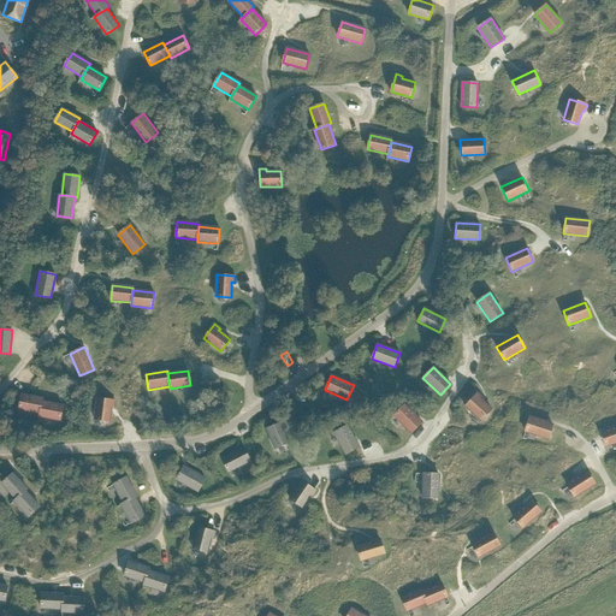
[(478,392),(465,406),(480,420),(491,409),(480,400),(483,397),(478,392)]
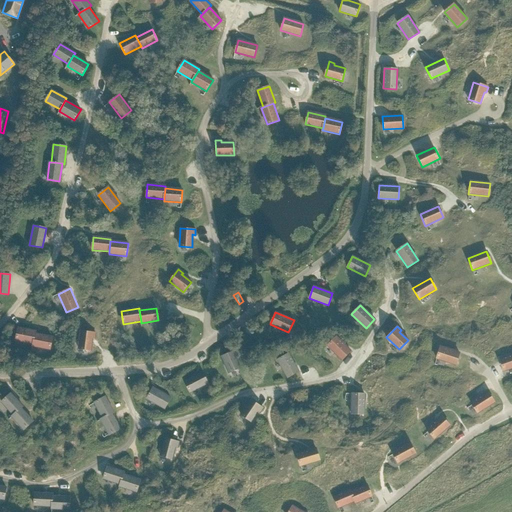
[(33,344),(35,333),(35,331),(18,328),(16,340),(33,344)]
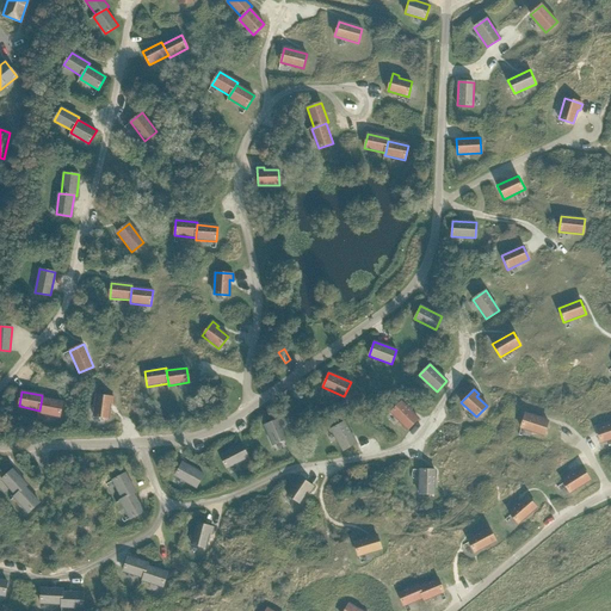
[(97,395),(93,415),(109,418),(111,403),(113,403),(115,397),(97,395)]
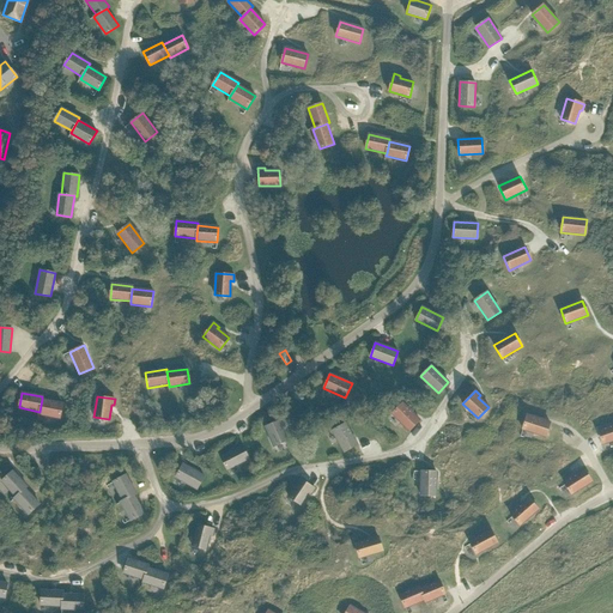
[(42,399),(40,412),(38,414),(60,418),(62,404),(42,399)]
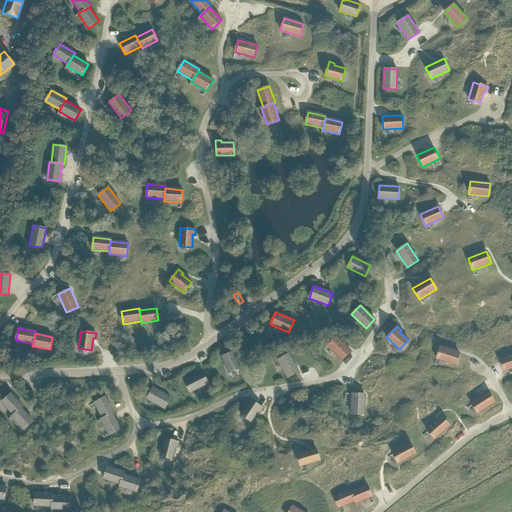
[(336,336),(327,345),(341,360),(351,350),(336,336)]
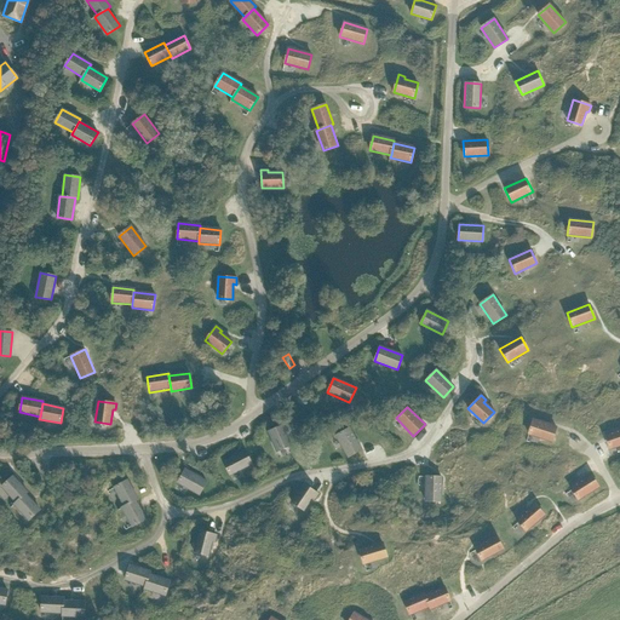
[(533,419),(528,434),(551,442),(556,428),(533,419)]
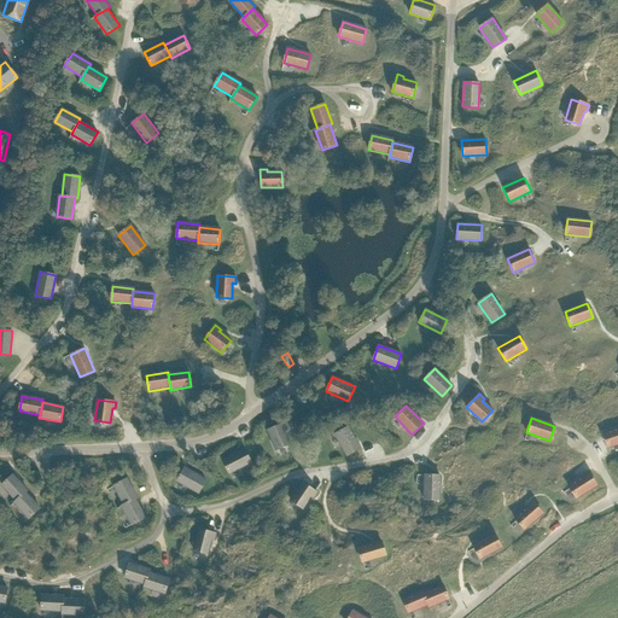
[(284,423),(267,430),(275,450),(290,444),(284,430),(287,430),(284,423)]
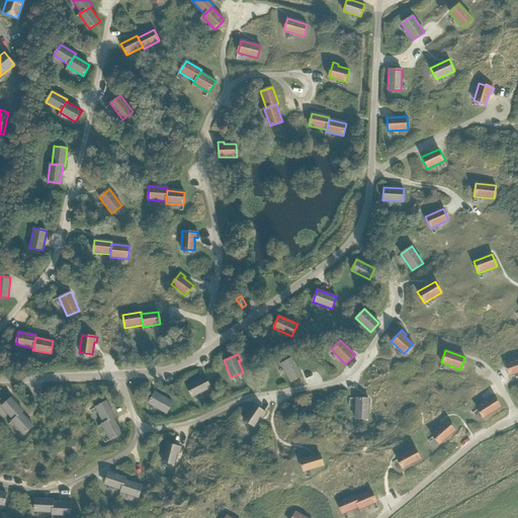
[(291,357),(280,364),(290,381),(301,375),(291,357)]
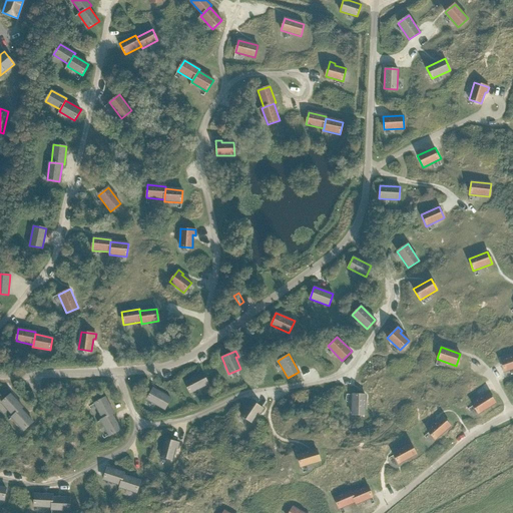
[(512,355),(500,360),(505,372),(512,368),(512,355)]
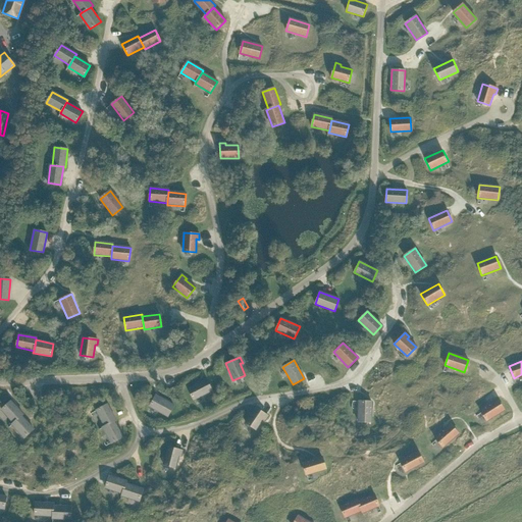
[(206,379),(188,388),(194,400),(212,390),(206,379)]
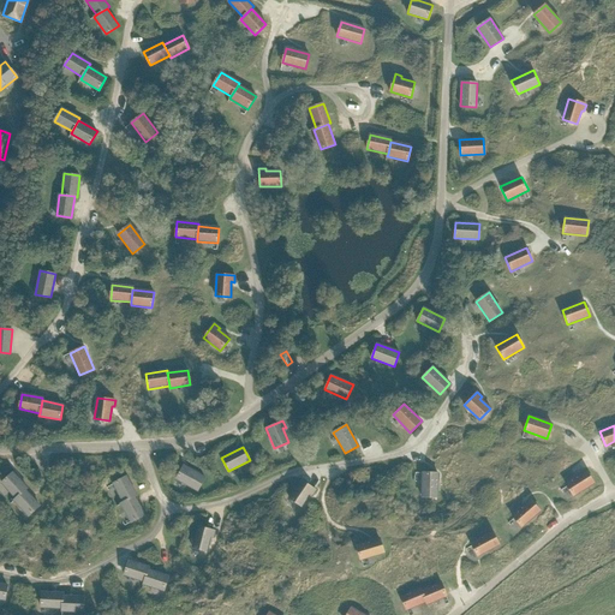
[(184,465),(177,479),(197,490),(204,477),(184,465)]
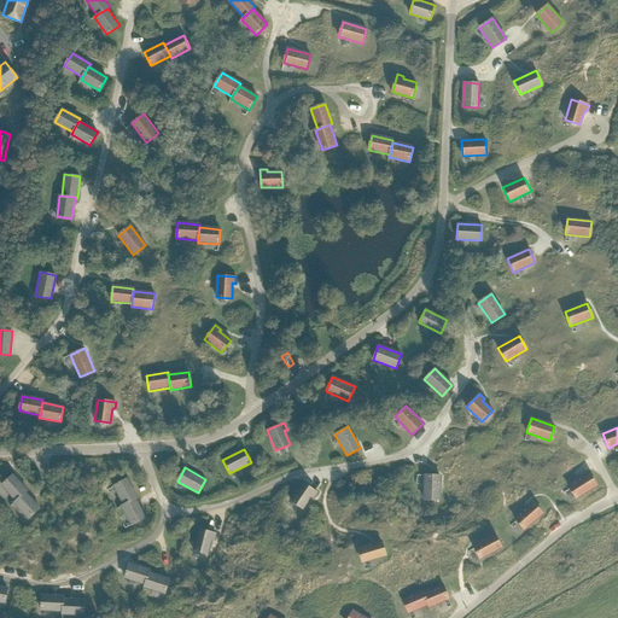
[(588,472),(567,485),(576,499),(596,485),(588,472)]
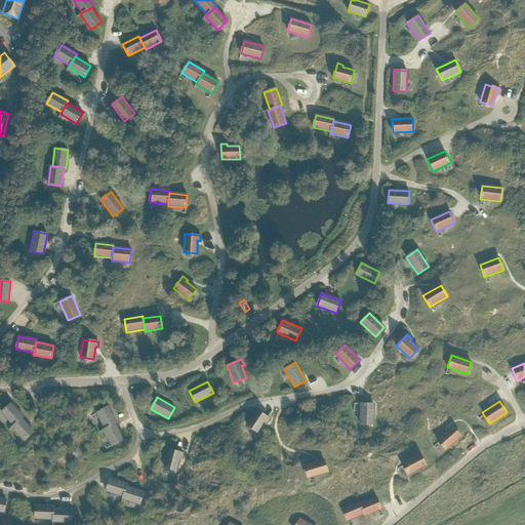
[(13,426),(22,418),(24,416),(11,403),(1,412),(13,426)]
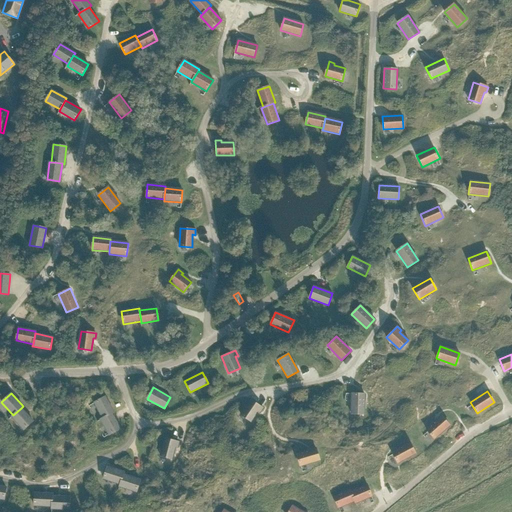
[(352,394),(351,414),(364,414),(364,394),(352,394)]
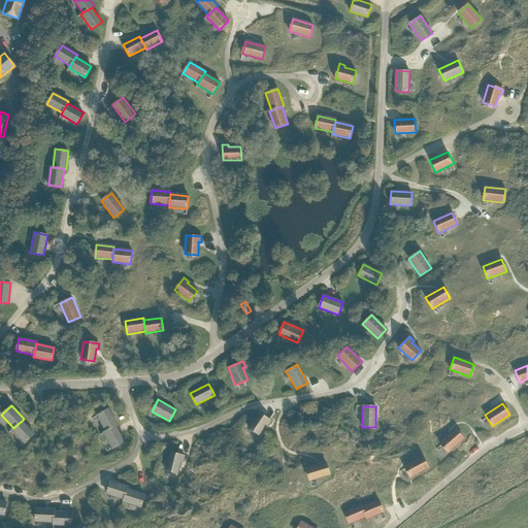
[(106,431),(116,426),(118,425),(108,408),(97,415),(106,431)]
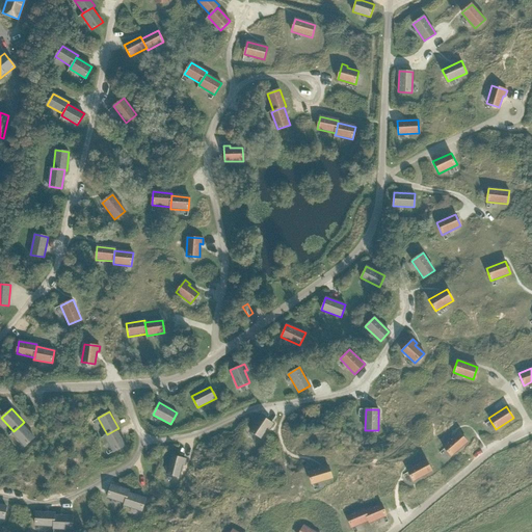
[(260,415),(249,430),(261,437),(268,427),(270,429),(273,424),(260,415)]
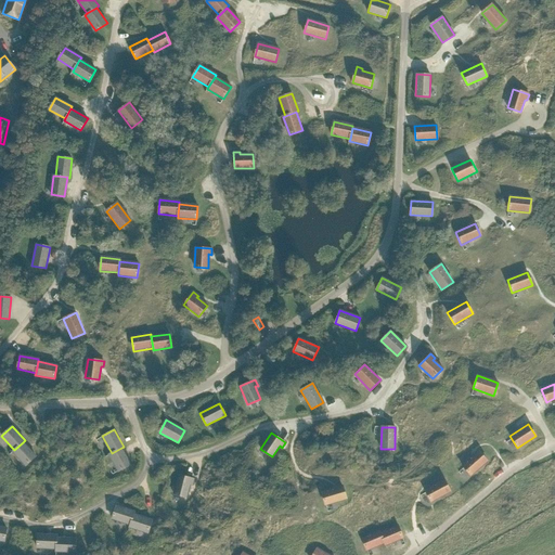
[(36,456),(23,442),(14,450),(12,451),(25,465),(36,456)]
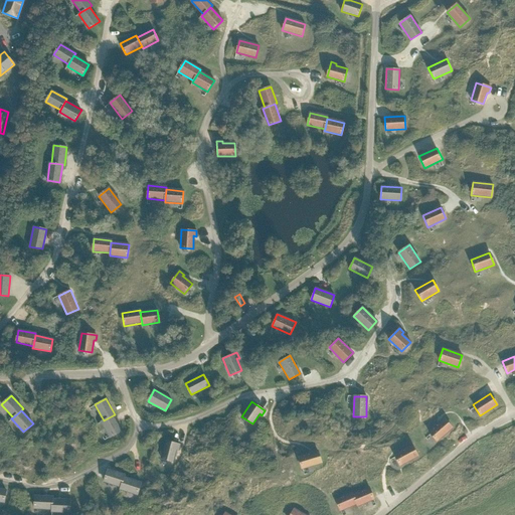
[(121,431),(113,415),(104,420),(101,421),(110,437),(121,431)]
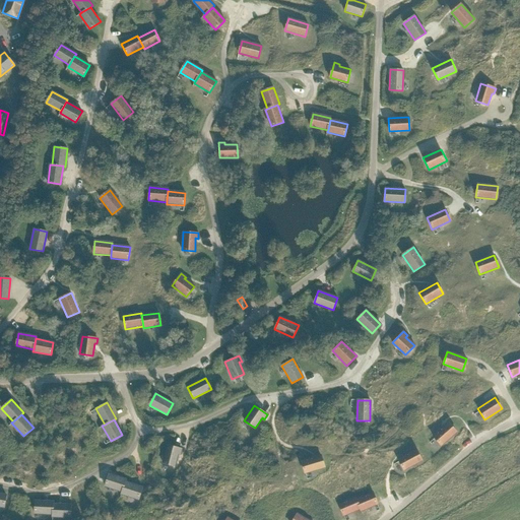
[(447,423),(432,436),(441,446),(456,432),(447,423)]
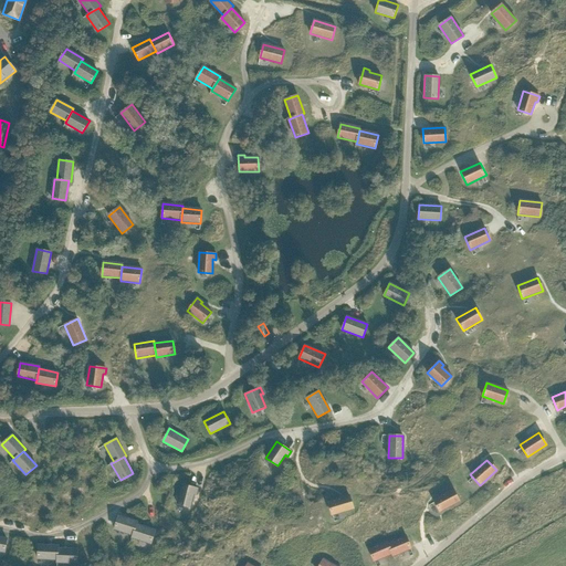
[(181,484),(177,503),(190,506),(194,494),(197,494),(198,489),(181,484)]
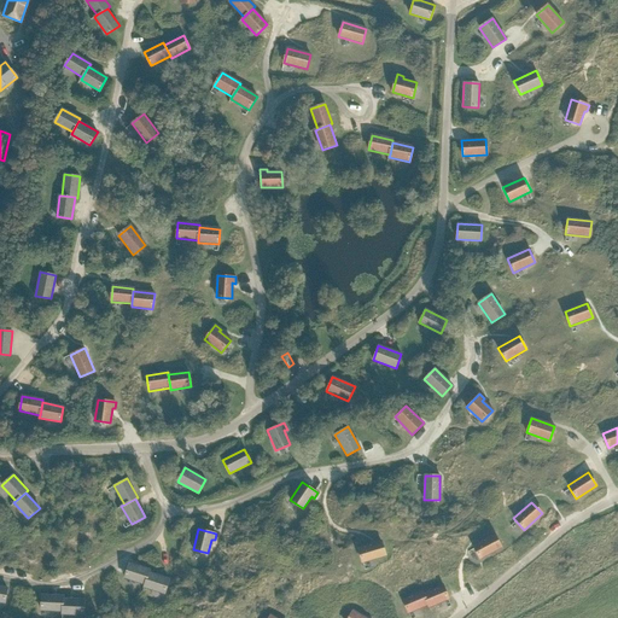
[(494,534),(472,544),(479,559),(501,547),(494,534)]
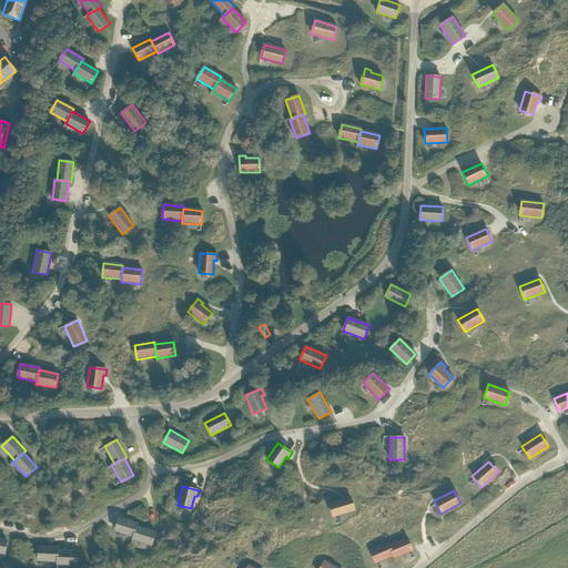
[(351,497),(330,503),(333,517),(354,510),(351,497)]
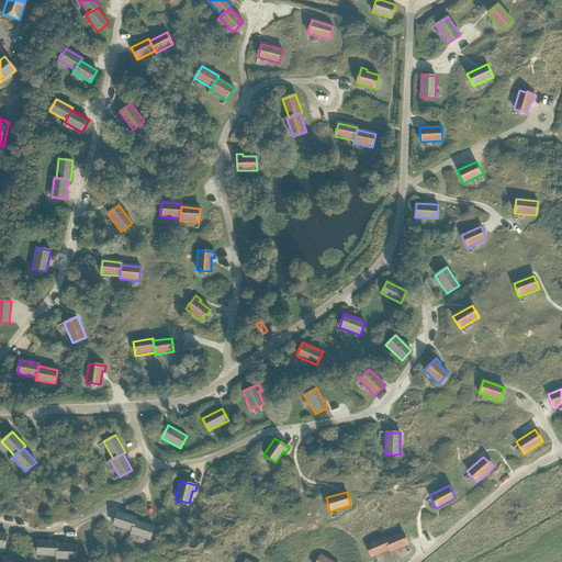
[(117,512),(113,526),(132,531),(135,520),(136,518),(117,512)]
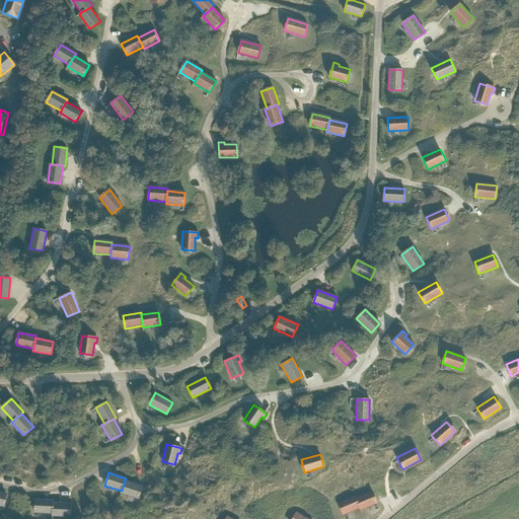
[(122,491),(121,493),(138,499),(142,486),(125,480),(122,491)]
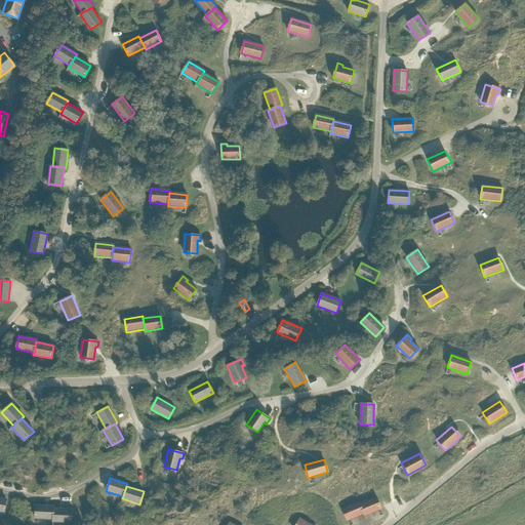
[(359,503),(364,514),(364,516),(381,509),(376,496),(359,503)]
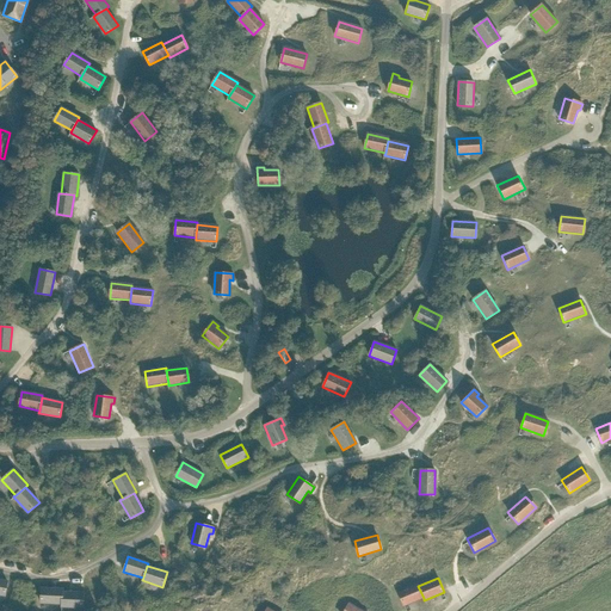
[(424,598),(418,586),(418,584),(397,592),(403,606),(424,598)]
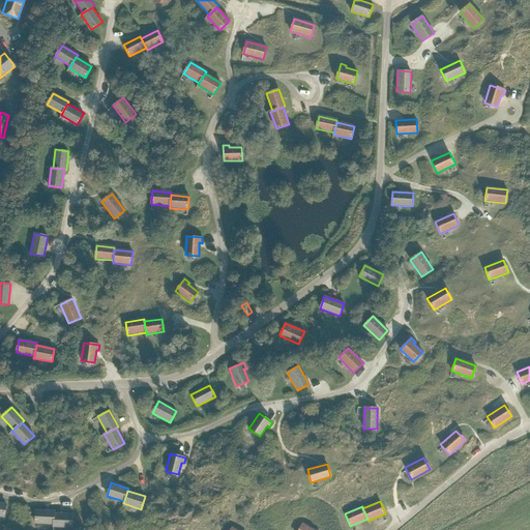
[(54,524),(54,513),(54,510),(36,509),(35,523),(54,524)]
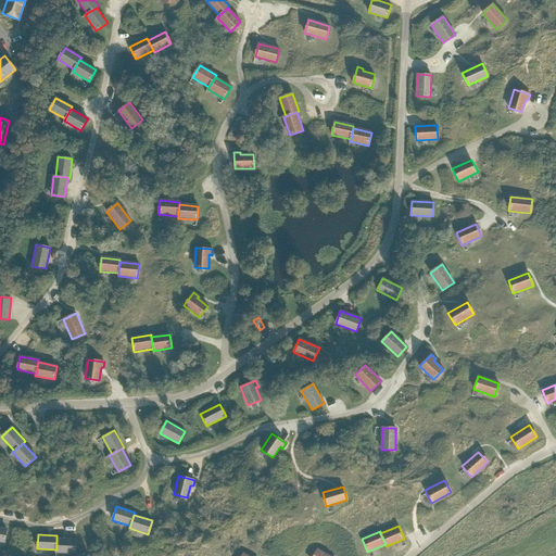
[(57,539),(57,550),(57,553),(75,553),(76,540),(57,539)]
